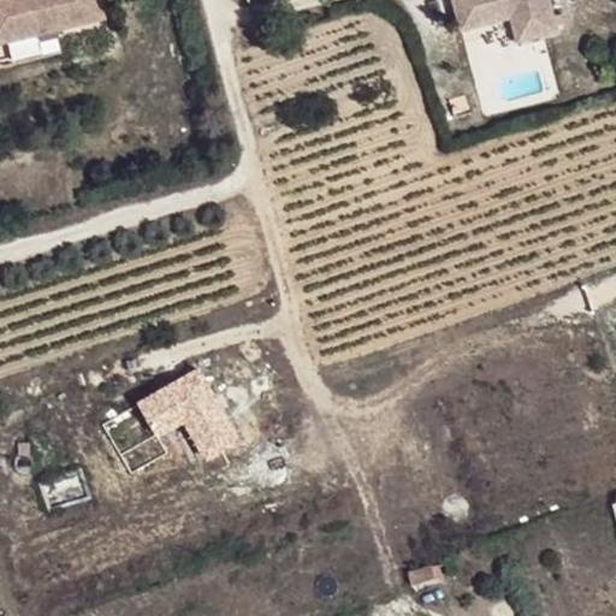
[(0,0),(0,41),(36,33),(42,40),(59,37),(60,28),(105,17),(100,0),(0,0)]
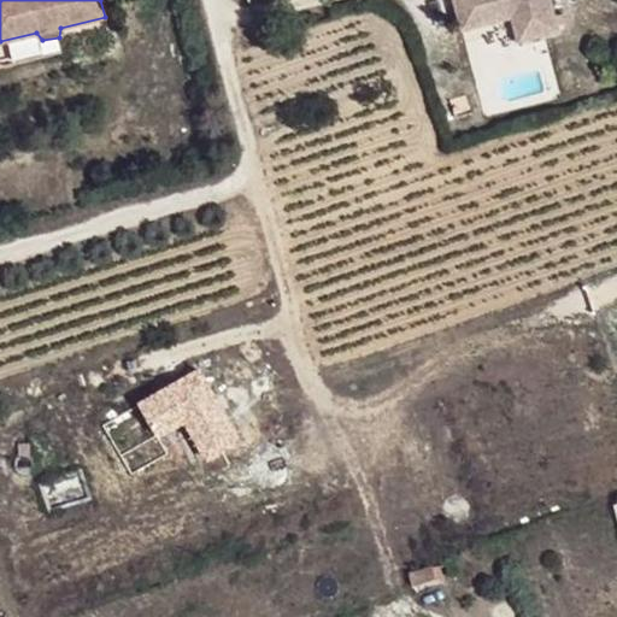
[(441,0),(439,1),(447,34),(468,28),(469,35),(499,28),(506,52),(546,41),(534,0),(441,0)]
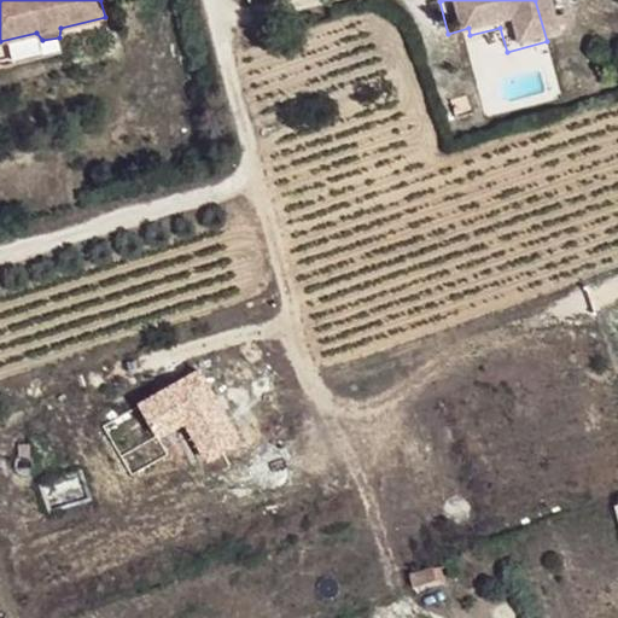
[(468,28),(448,34),(450,41),(470,35),(468,28)]
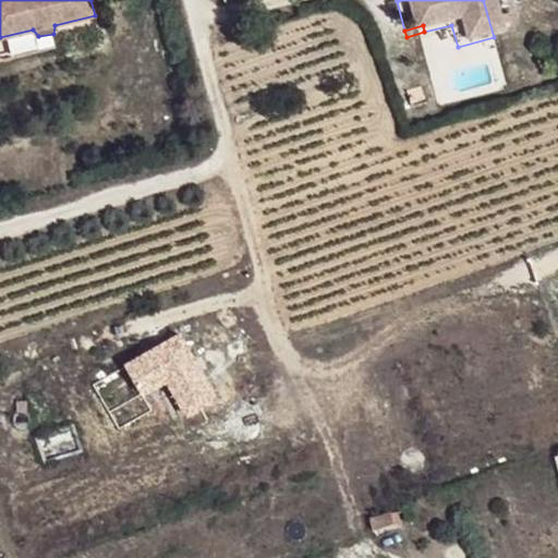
[(179,335),(124,367),(146,402),(167,389),(186,421),(219,401),(179,335)]
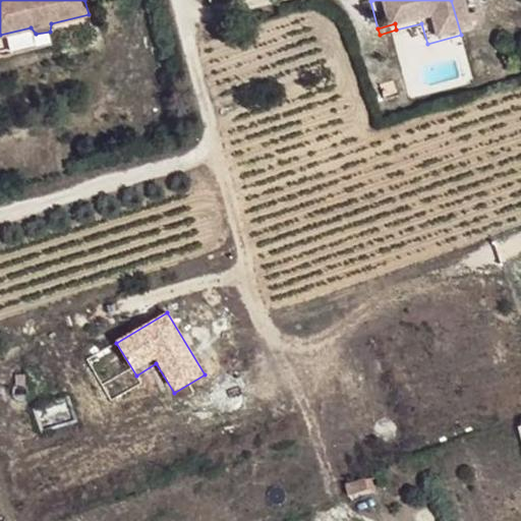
[(350,496),(374,487),(370,477),(347,485),(350,496)]
